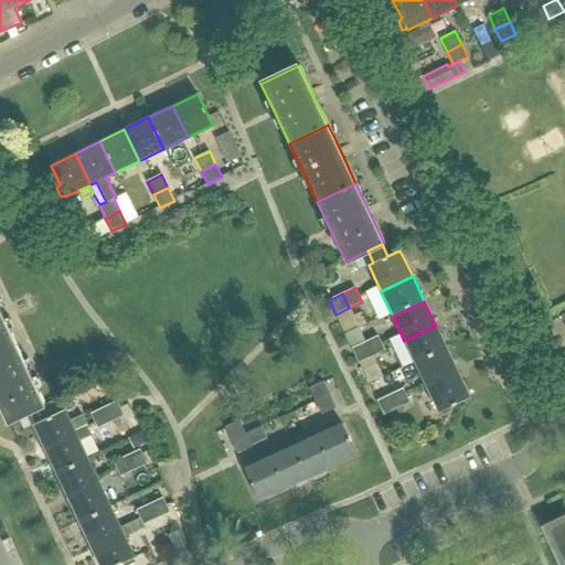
[(0,352),(18,344),(0,307),(0,352)]
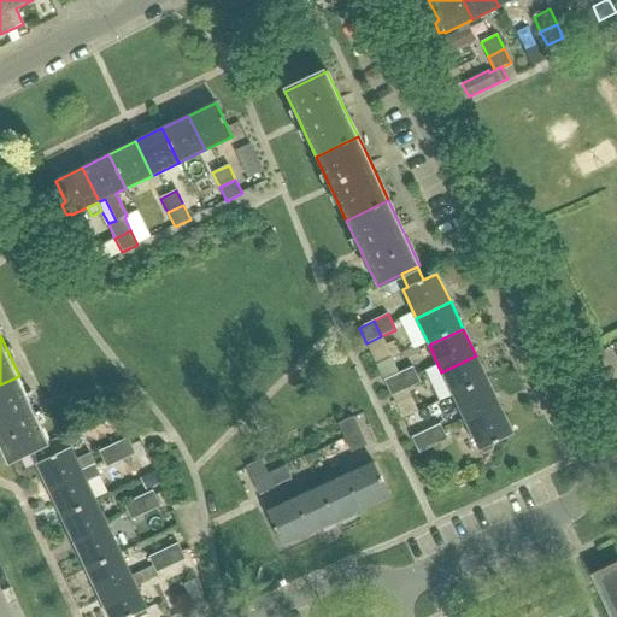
[(454,400),(489,383),(476,356),(441,372),(454,400)]
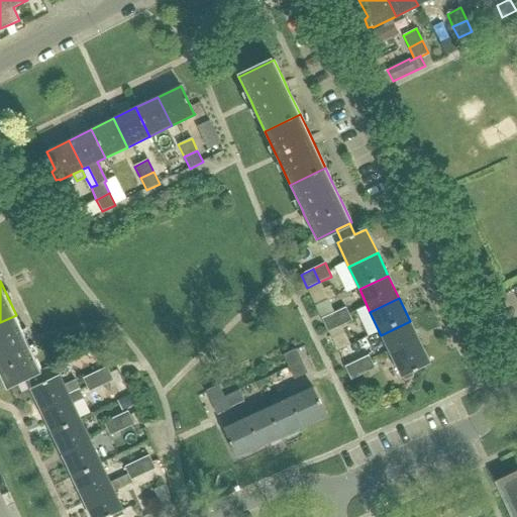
[(334,313),(340,326),(352,321),(346,307),(334,313)]
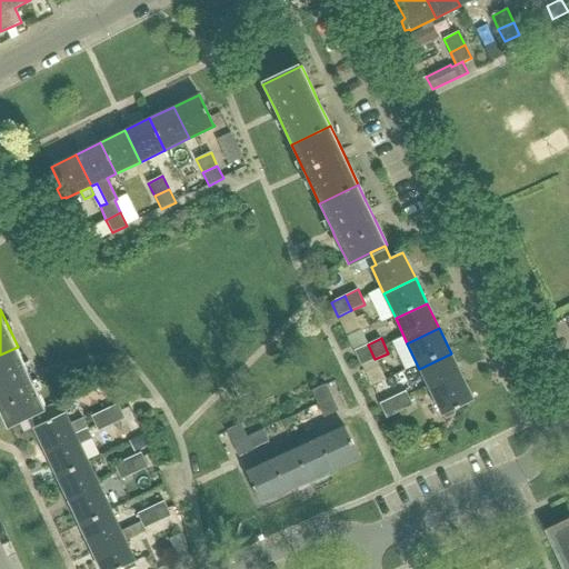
[(361,366),(375,359),(368,345),(355,351),(361,365),(361,366)]
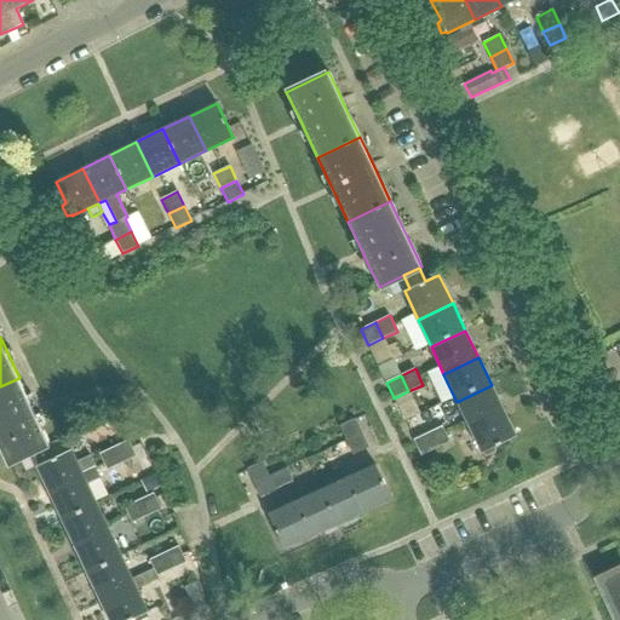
[(39,464),(55,457),(49,443),(50,442),(36,413),(33,406),(19,378),(0,386),(0,447),(7,463),(9,463),(33,451),(39,464)]
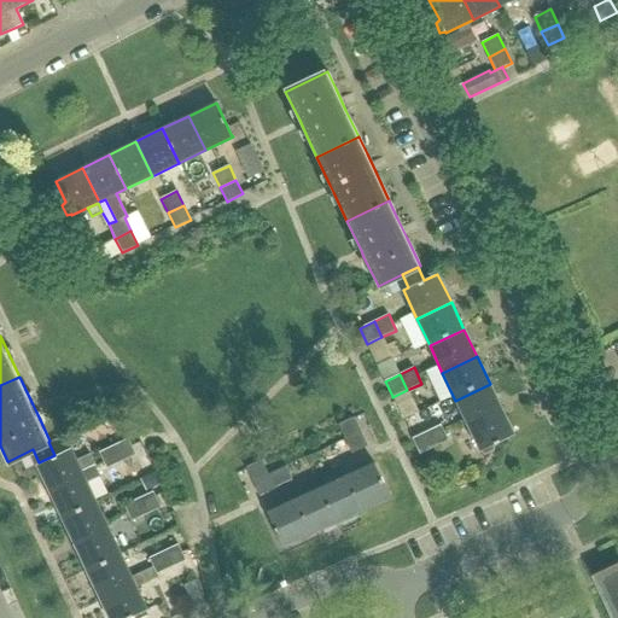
[(468,427),(503,412),(490,384),(455,401),(468,427)]
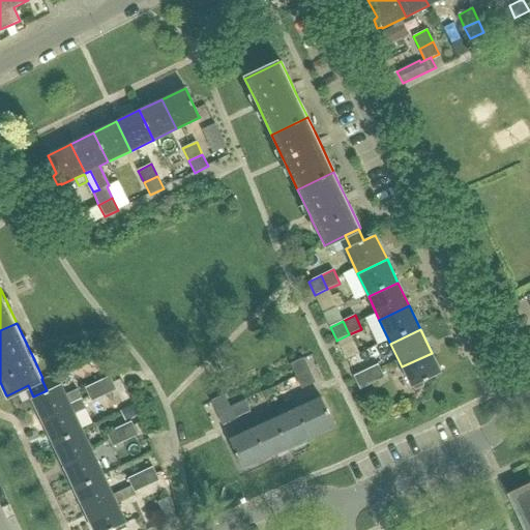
[(432,353),(402,366),(411,387),(412,387),(415,390),(423,386),(422,382),(441,373),(432,353)]
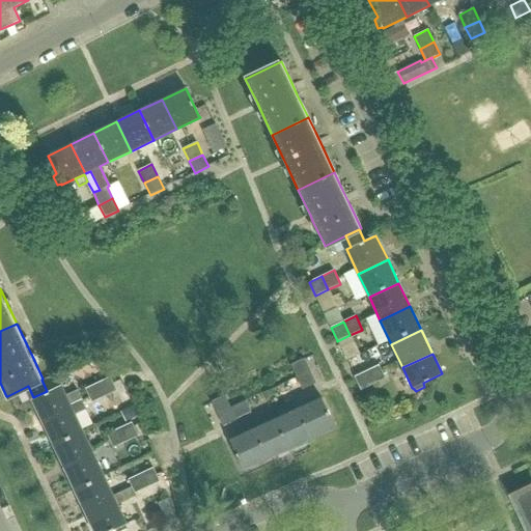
[(296,378),(309,371),(303,359),(290,365),(296,375),(296,378)]
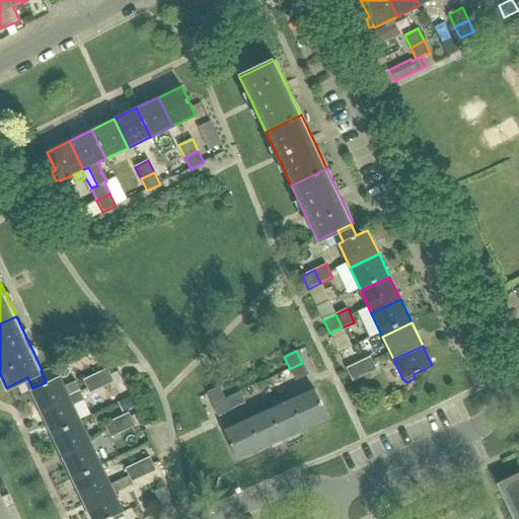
[(358,363),(365,376),(376,370),(370,357),(358,363)]
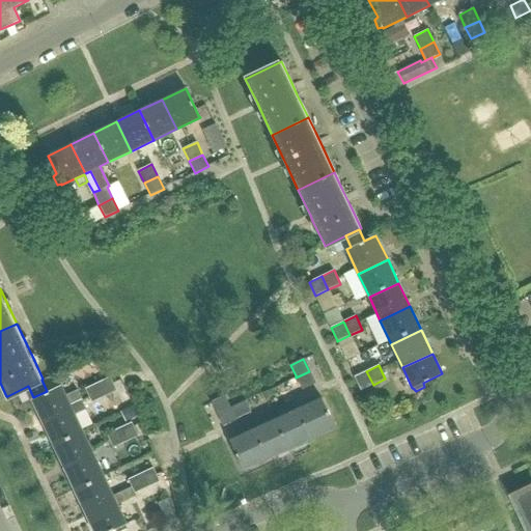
[(309,371),(296,378),(302,389),(314,383),(309,371)]
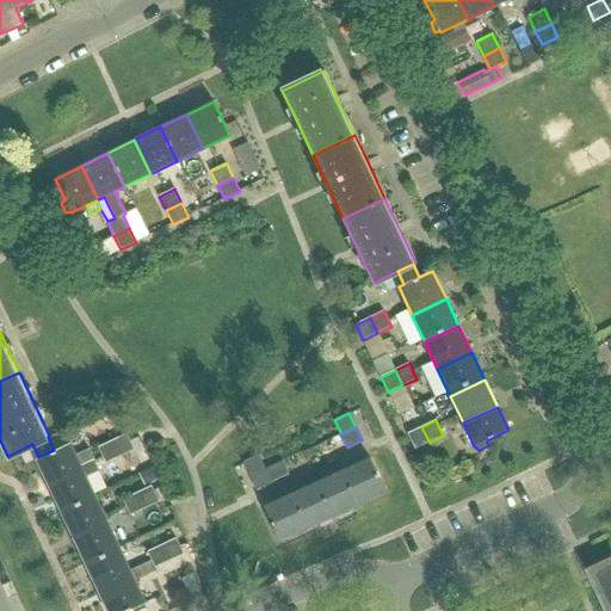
[(415,450),(430,443),(421,427),(407,433),(415,450)]
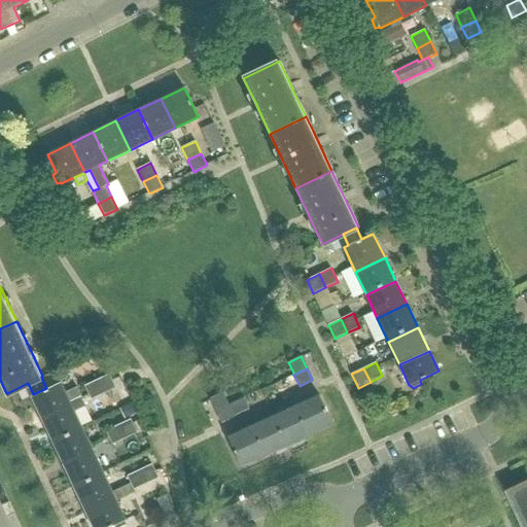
[(97,380),(103,393),(116,388),(109,374),(97,380)]
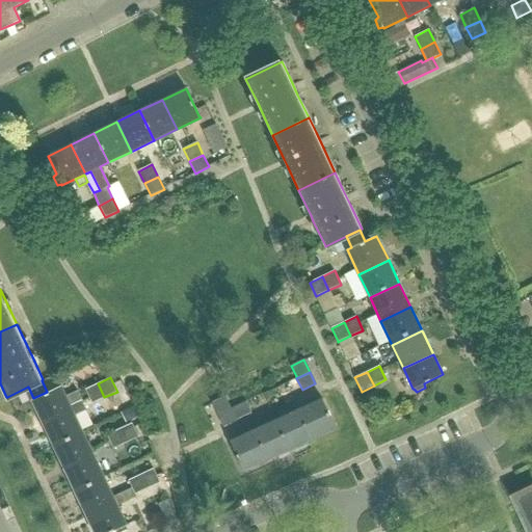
[(92,403),(104,397),(98,383),(85,390),(92,403)]
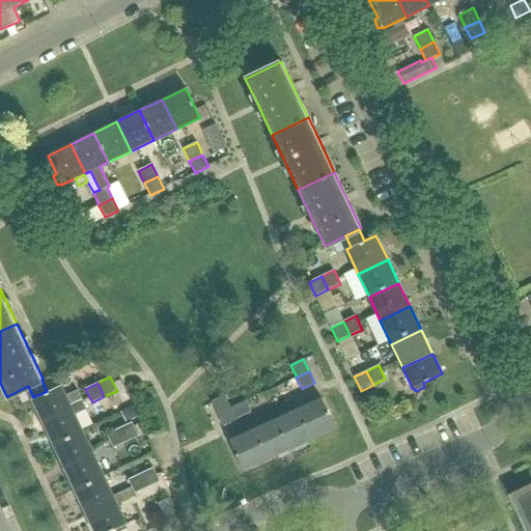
[(43,422),(83,403),(81,399),(71,404),(61,385),(47,391),(33,397),(31,398),(43,422)]
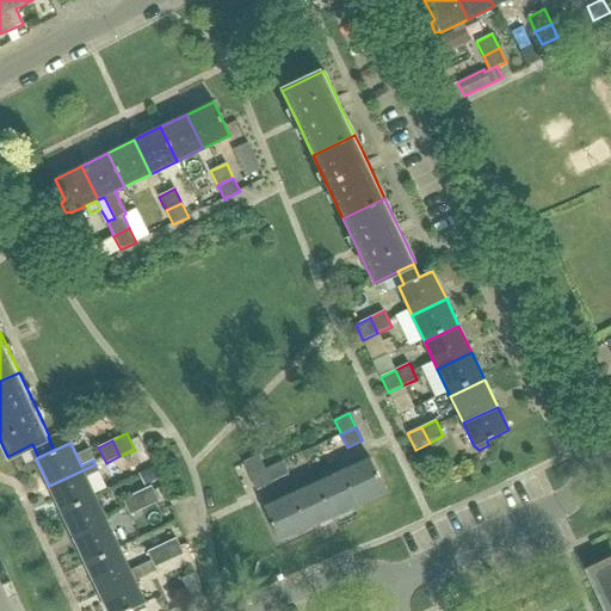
[(248,475),(264,468),(258,455),(242,462),(242,463),(248,475)]
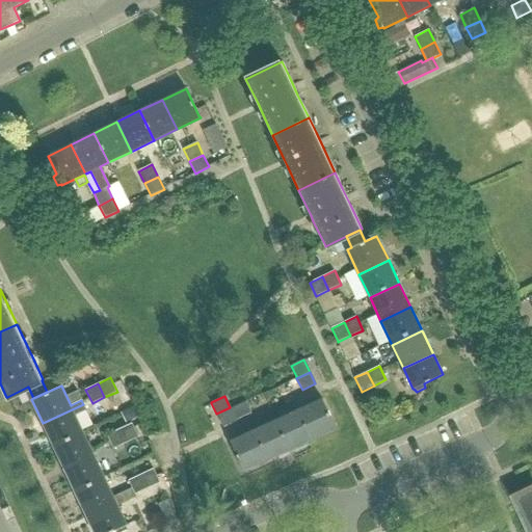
[(298,409),(312,440),(336,428),(322,399),(298,409)]
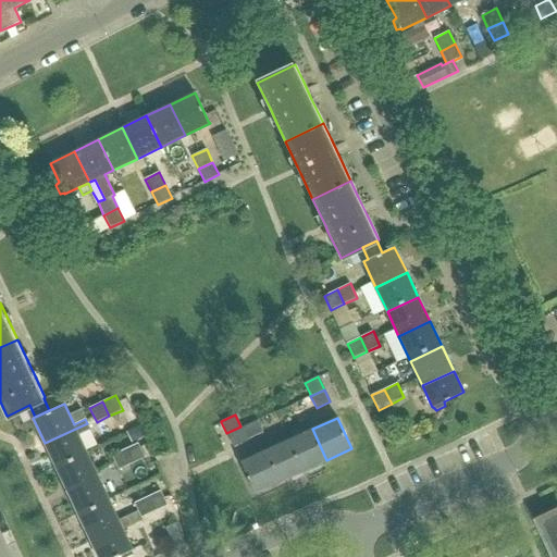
[(56,467),(87,453),(78,434),(90,429),(87,423),(45,443),(56,467)]
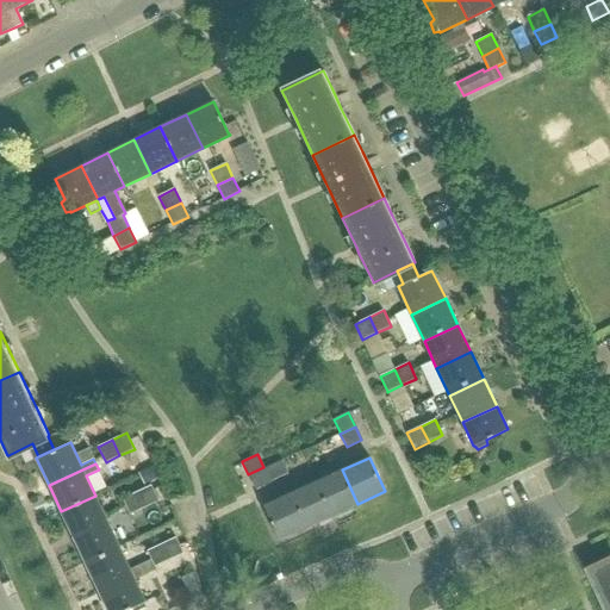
[(263,467),(248,474),(255,490),(271,483),(263,467)]
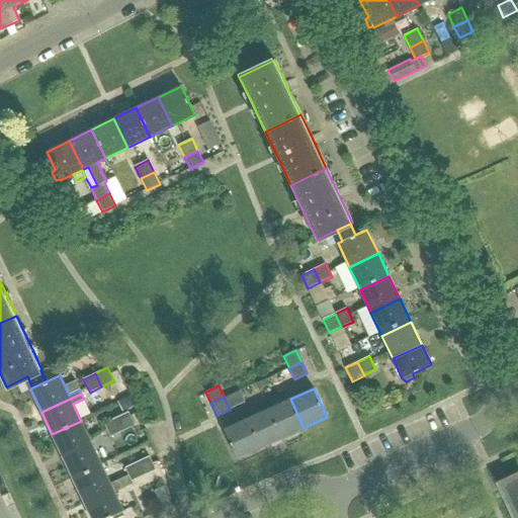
[(299,430),(304,428),(290,399),(269,409),(282,438),(299,430)]
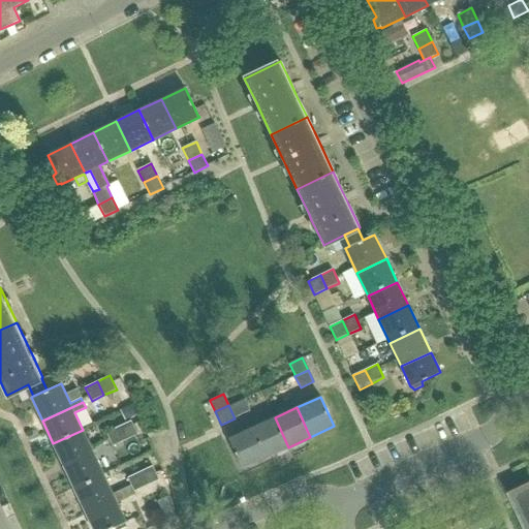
[(266,458),(288,447),(275,417),(252,428),(266,458)]
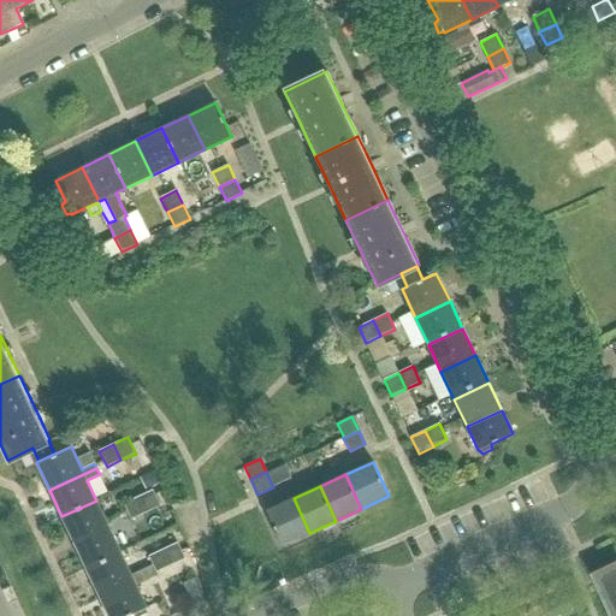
[(138,497),(146,513),(160,505),(153,490),(138,497)]
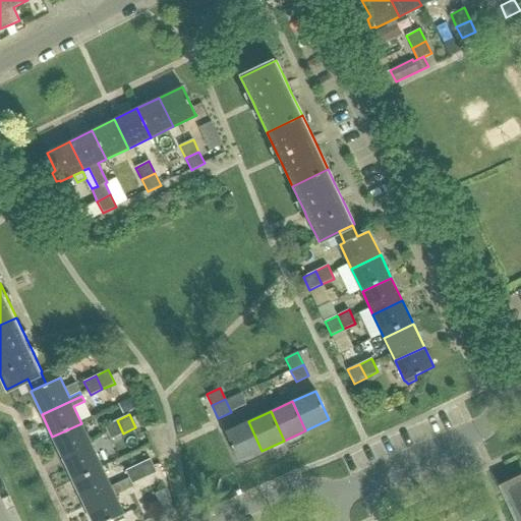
[(111,439),(123,433),(117,420),(105,425),(105,426),(101,428),(104,435),(108,432),(111,439)]
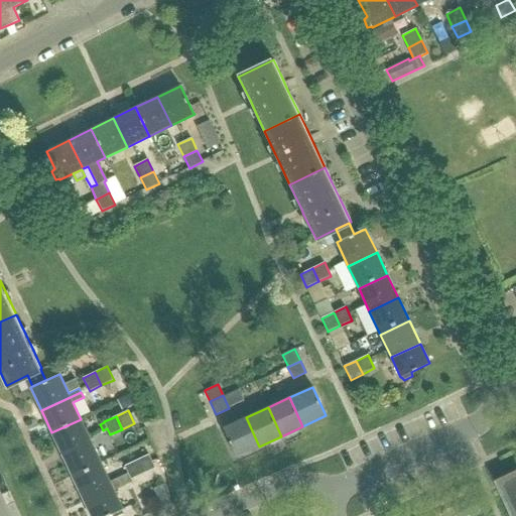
[(236,457),(259,446),(246,417),(223,428),(236,457)]
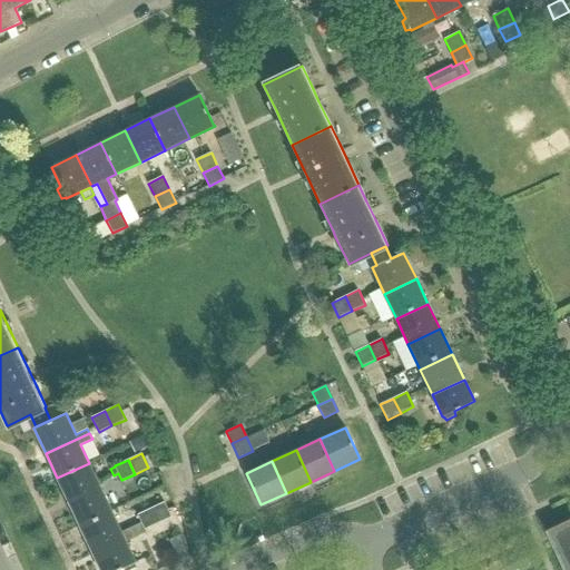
[(69,502),(100,488),(89,463),(57,478),(69,502)]
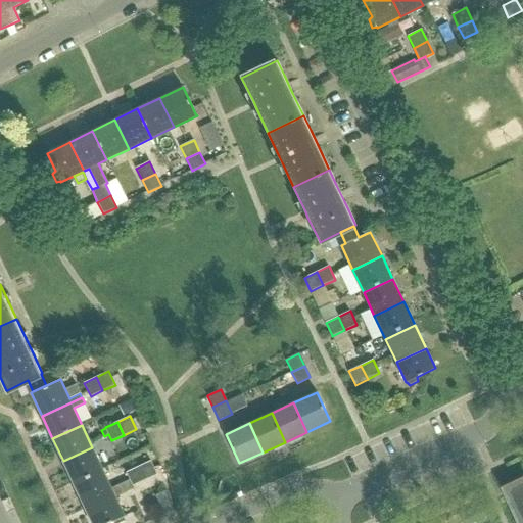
[(74,483),(103,470),(92,447),(63,461),(74,483)]
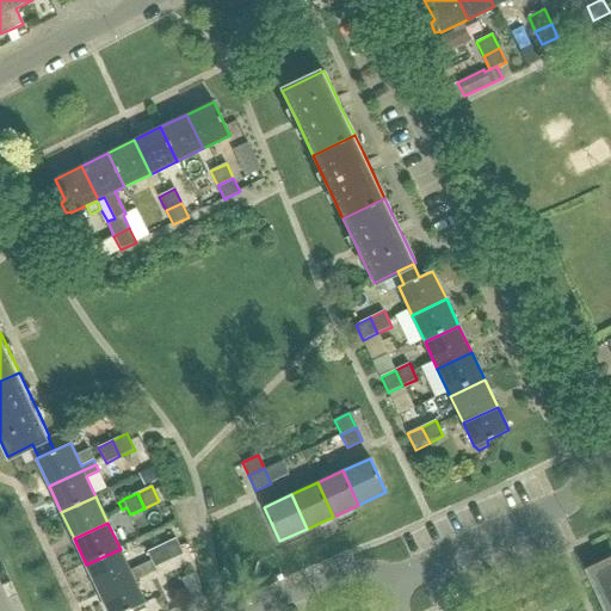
[(161,545),(170,561),(184,554),(177,538),(161,545)]
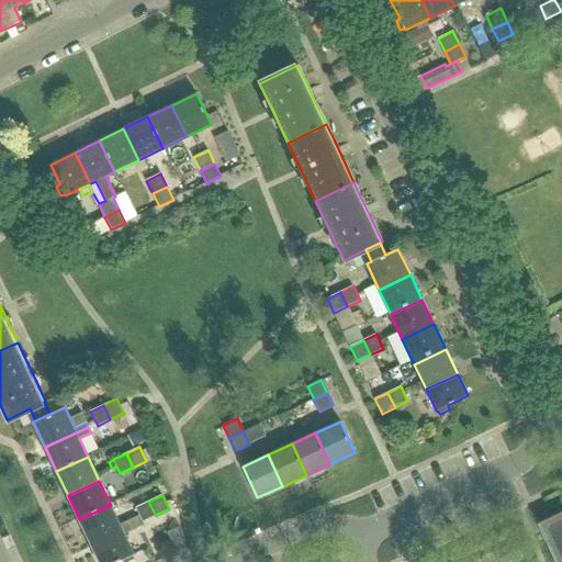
[(143,523),(156,516),(148,502),(135,507),(143,523)]
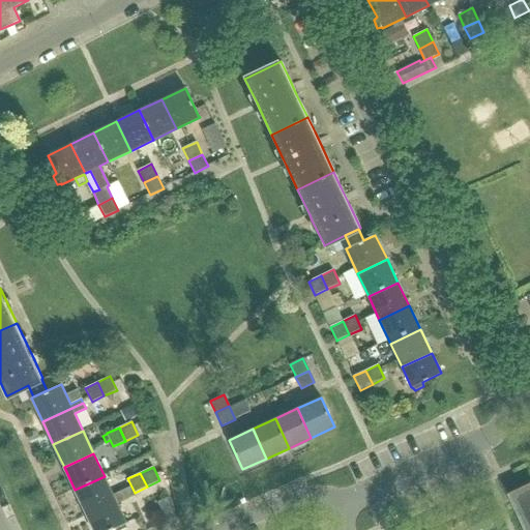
[(86,512),(115,499),(105,476),(75,490),(86,512)]
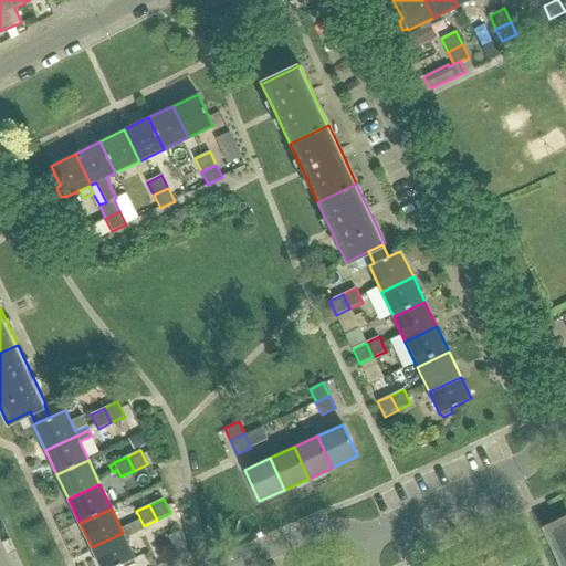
[(565,565),(565,515),(543,526),(543,527),(545,526),(564,565),(565,565)]
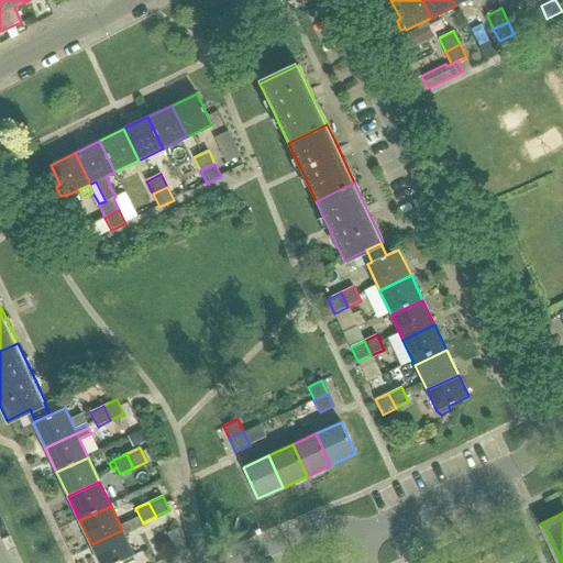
[(122,530),(91,544),(99,562),(117,562),(122,561),(123,562),(127,562),(134,560),(133,555),(134,555),(122,530)]
